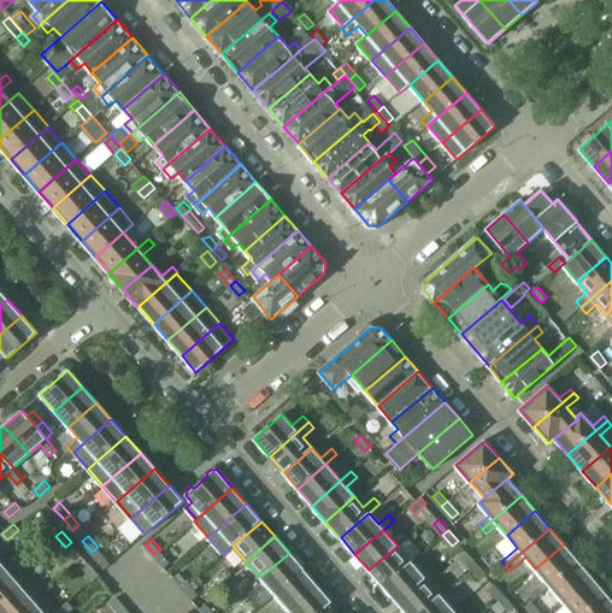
[(71,542),(65,547),(75,558),(81,553),(71,542)]
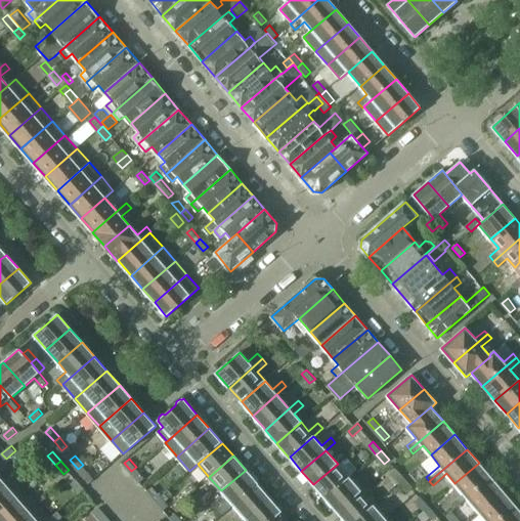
[(479,463),(455,483),(464,493),(453,502),(458,506),(467,497),(490,476),(479,463)]
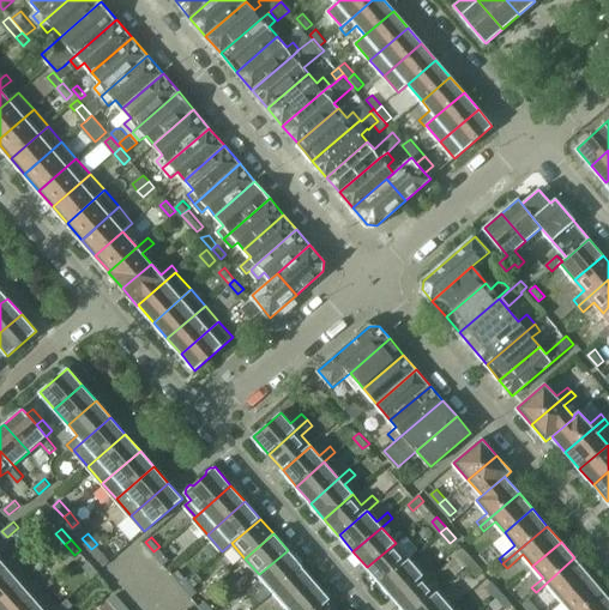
[(396,543),(367,567),(381,584),(409,559),(396,543)]
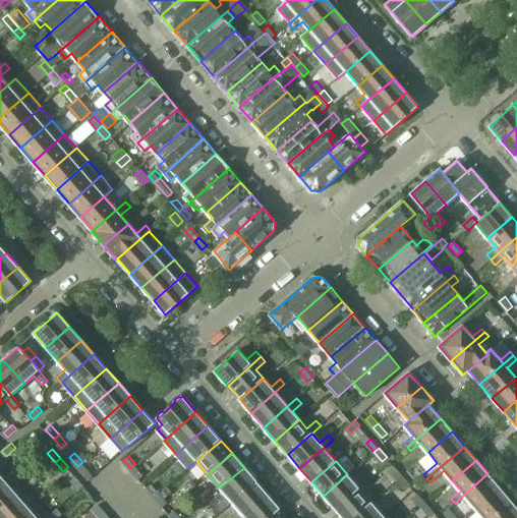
[(91,471),(82,462),(77,466),(85,475),(91,471)]
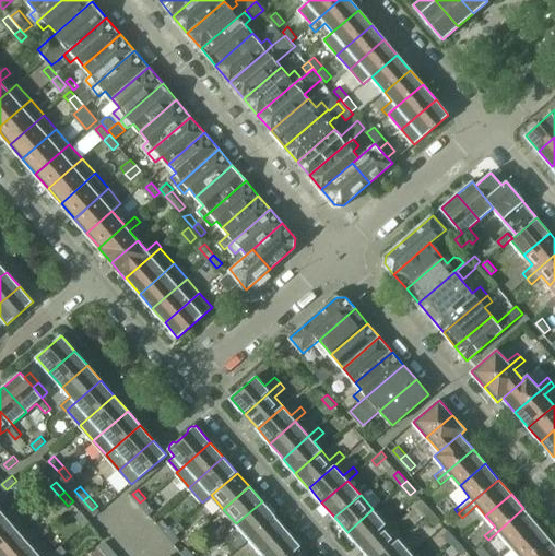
[(155,509),(145,498),(140,503),(150,515),(155,509)]
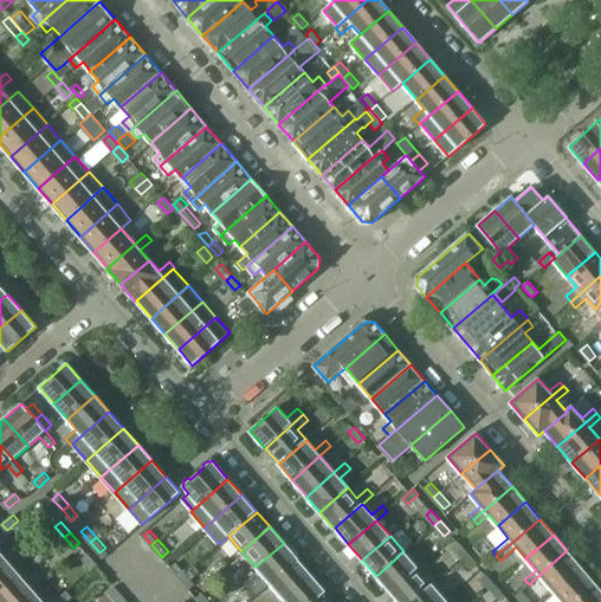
[(453,547),(463,557),(469,552),(459,542),(453,547)]
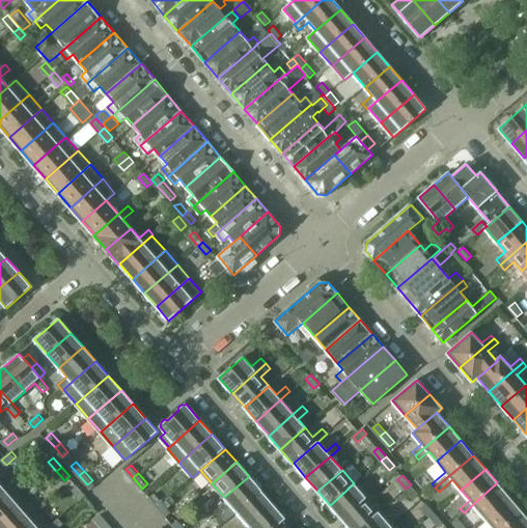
[(249,476),(224,497),(232,506),(223,515),(227,520),(237,511),(261,490),(249,476)]
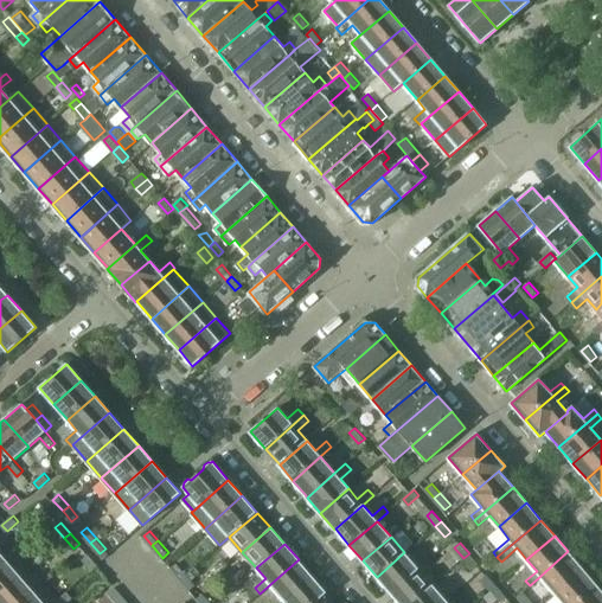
[(15,551),(6,559),(0,564),(0,594),(31,568),(15,551)]
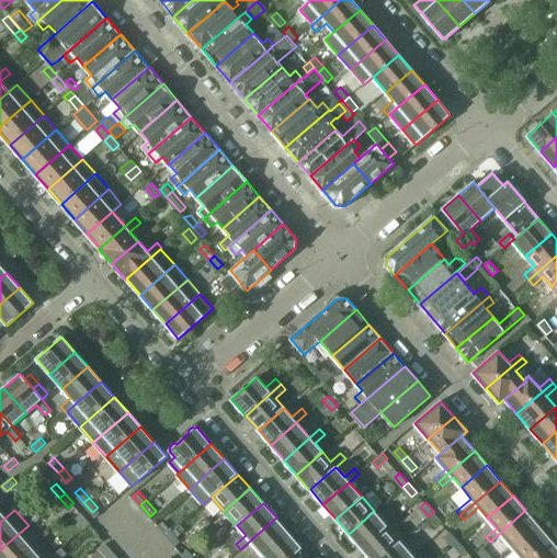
[(500,533),(513,548),(540,526),(525,510),(500,533)]
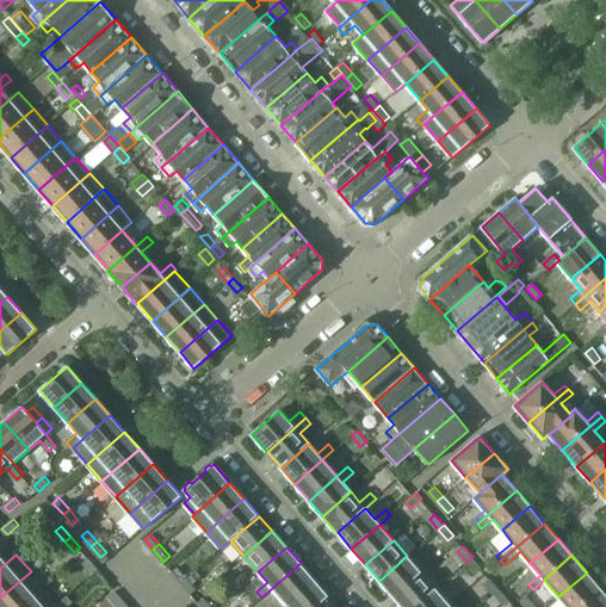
[(407,556),(379,581),(394,596),(421,573),(407,556)]
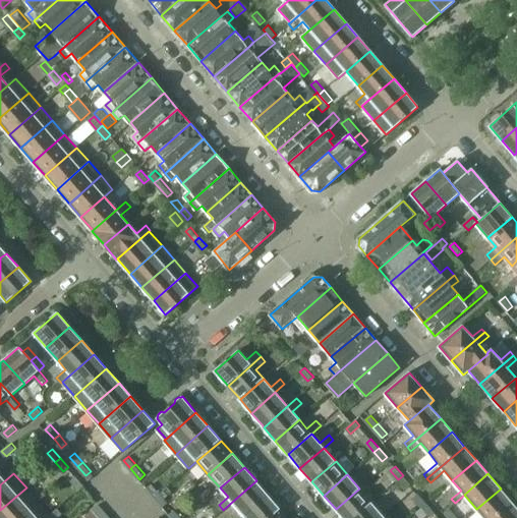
[(403,475),(398,479),(406,488),(411,484),(403,475)]
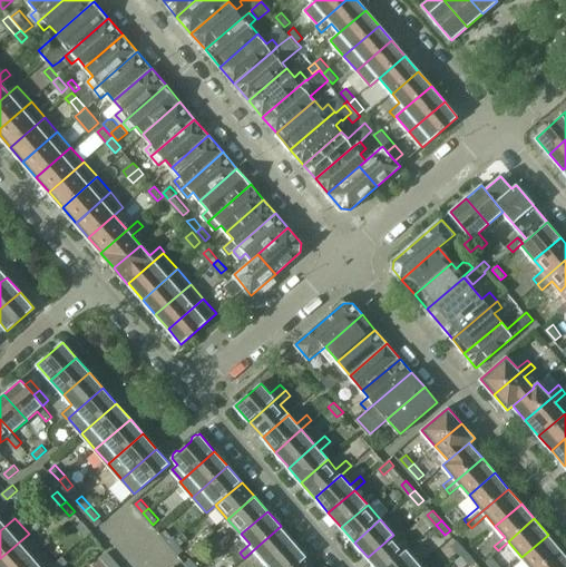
[(93,531),(84,521),(78,526),(87,536),(93,531)]
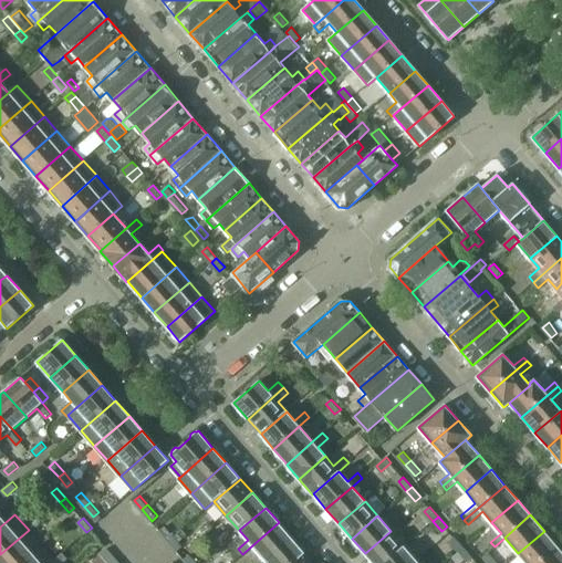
[(279,522),(252,545),(266,560),(291,538),(279,523),(280,523),(279,522)]
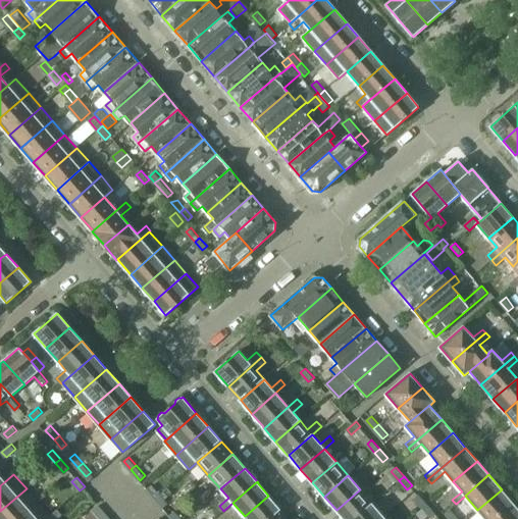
[(165,482),(157,489),(153,484),(148,488),(156,498),(161,494),(168,486),(165,482)]
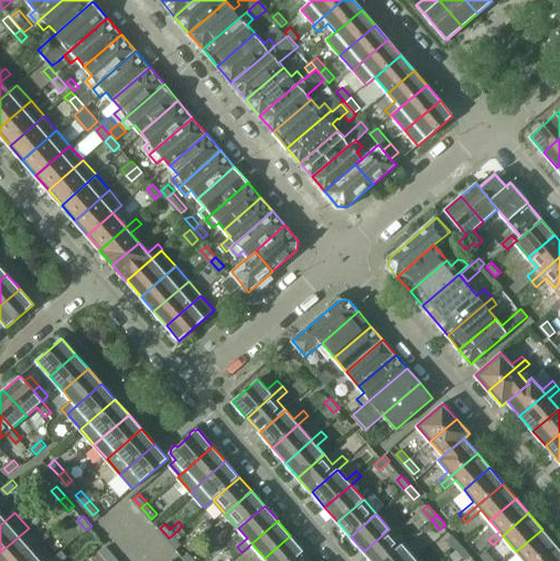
[(29,528),(0,552),(0,560),(20,560),(41,543),(29,528)]
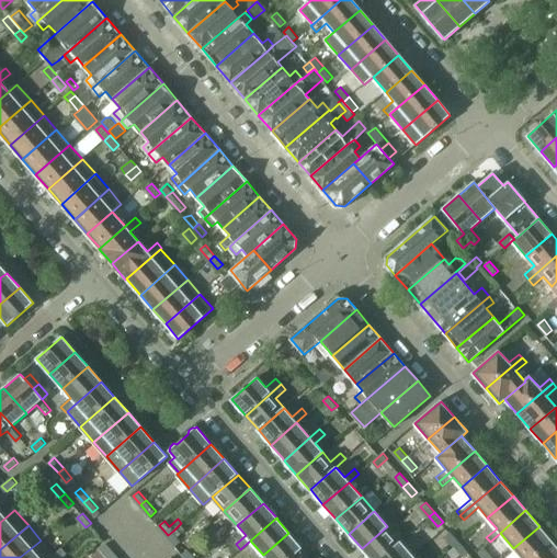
[(387,526),(362,548),(370,557),(381,557),(400,542),(387,526)]
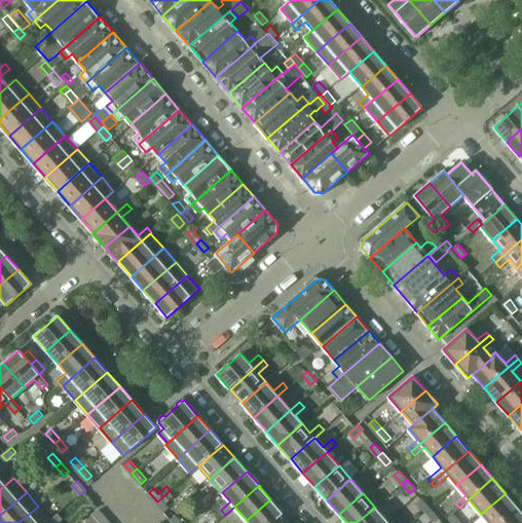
[(506,493),(481,514),(488,522),(498,522),(517,508),(506,493)]
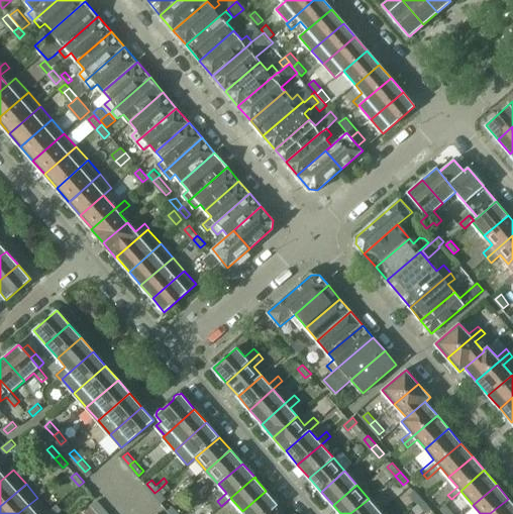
[(168,498),(160,489),(155,493),(163,502),(168,498)]
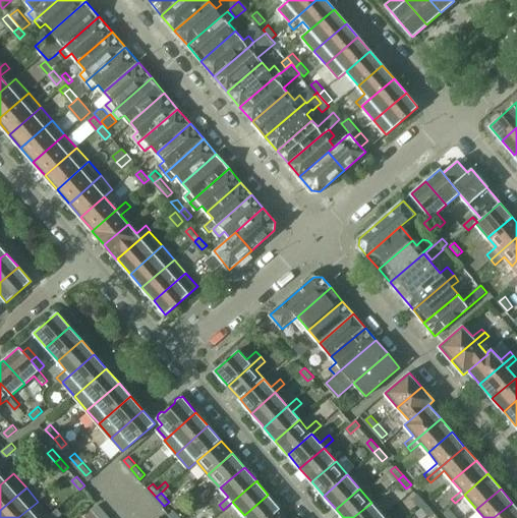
[(414,498),(423,508),(427,503),(419,494),(414,498)]
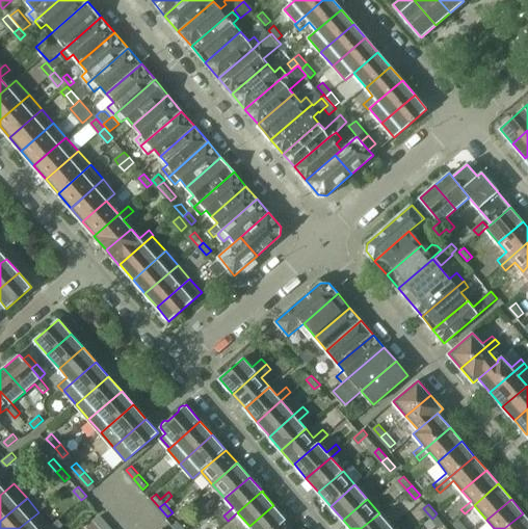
[(273,505),(249,526),(252,528),(273,528),(286,520),(273,505)]
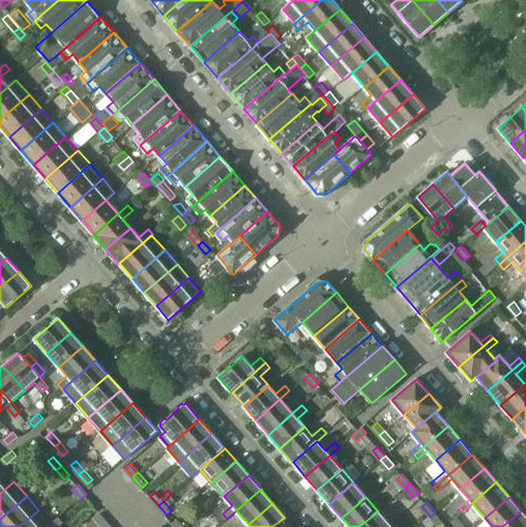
[(38,510),(19,526),(47,526),(51,524),(38,510)]
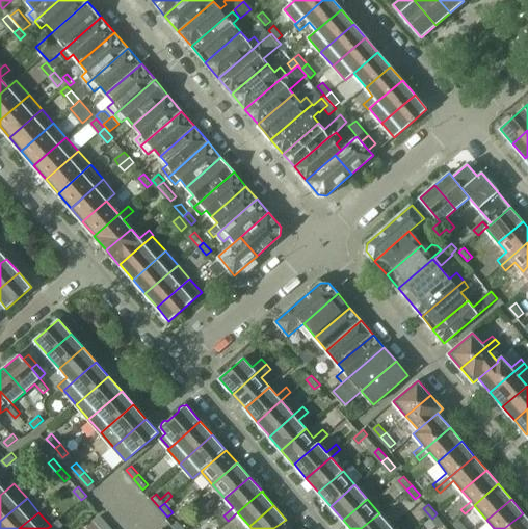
[(379,513),(361,528),(390,528),(392,527),(379,513)]
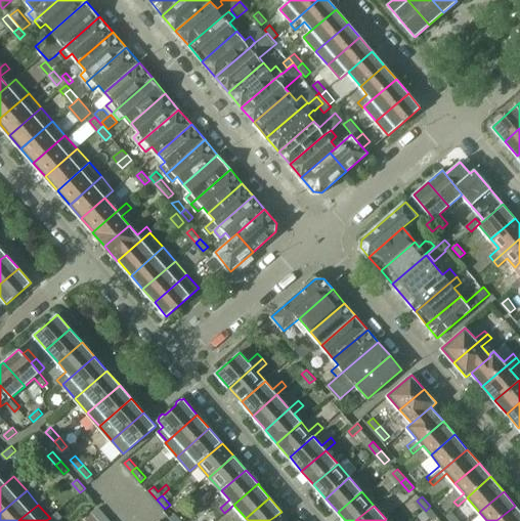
[(430,506),(426,511),(433,519),(438,515),(430,506)]
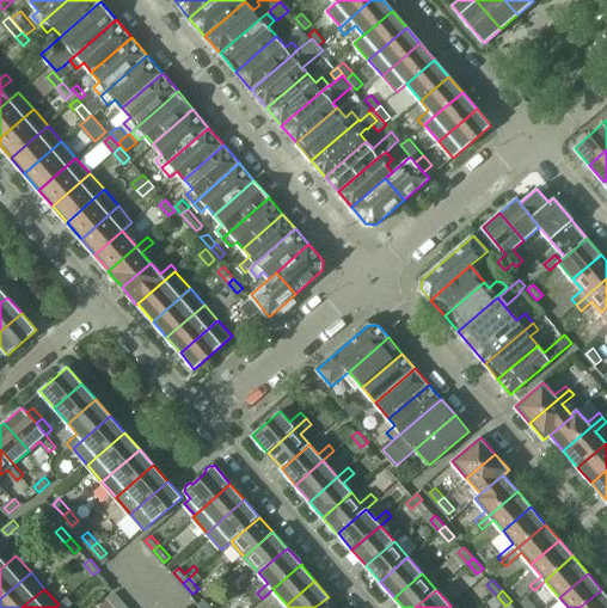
[(606,596),(601,590),(580,607),(606,607),(606,596)]
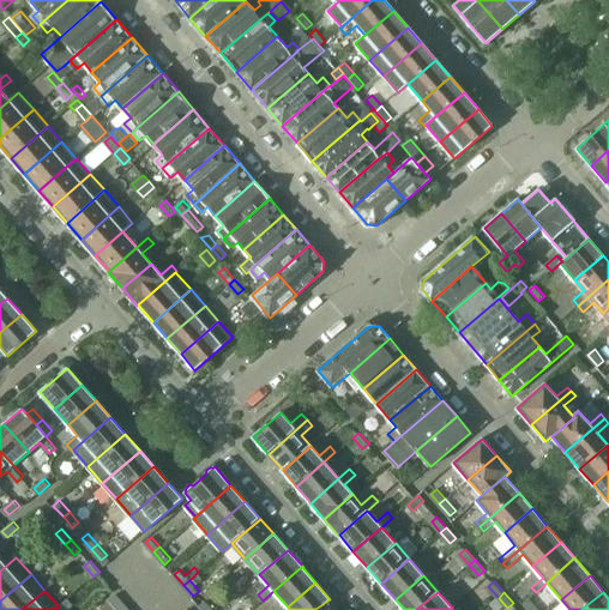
[(118,593),(112,598),(121,609),(127,604),(118,593)]
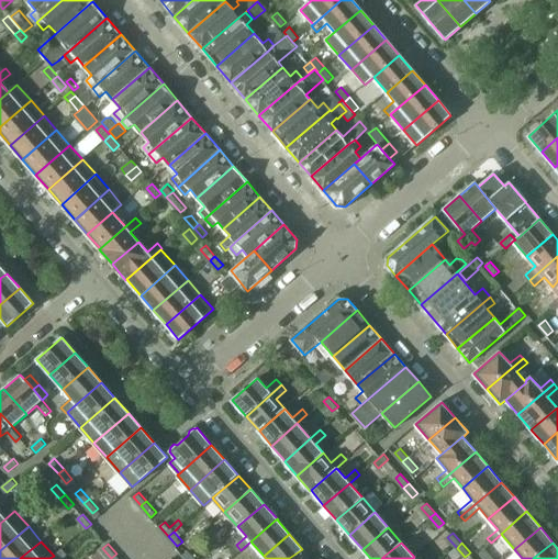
[(63,548),(54,556),(56,558),(60,558),(68,554),(63,548)]
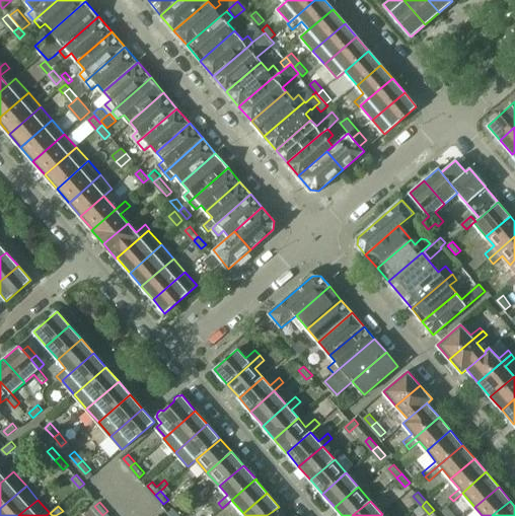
[(444,510),(448,515),(455,515),(457,515),(449,506),(444,510)]
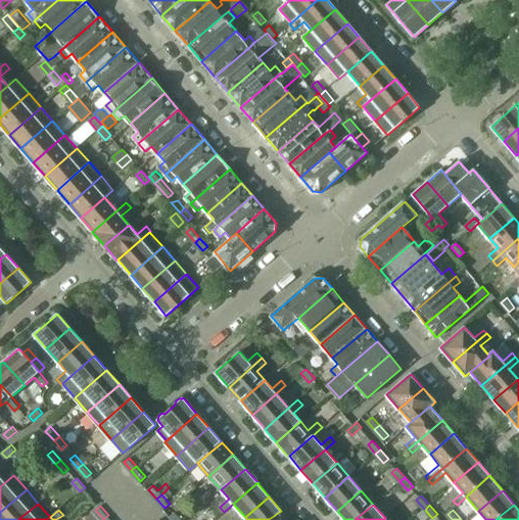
[(171,516),(175,519),(183,519),(176,511),(171,516)]
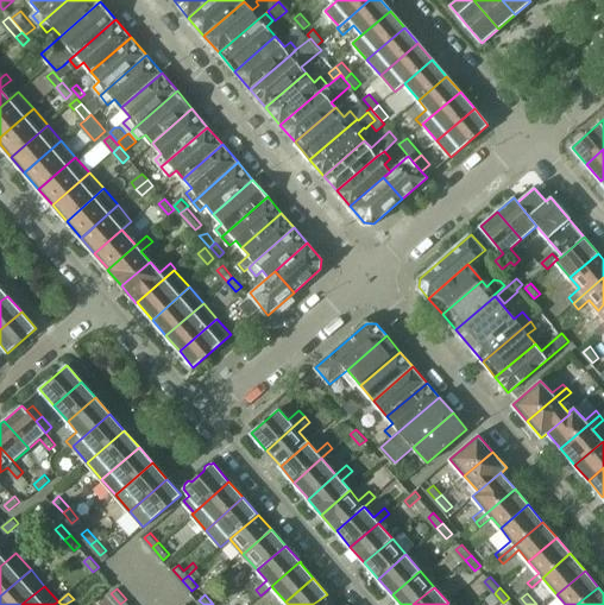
[(337,604),(327,594),(313,604),(337,604)]
